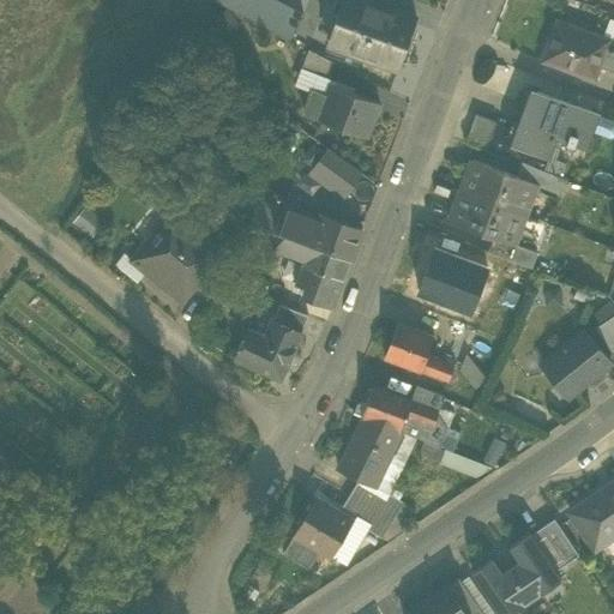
[(214,0),(277,34),(290,40),(304,14),(276,0),(214,0)]
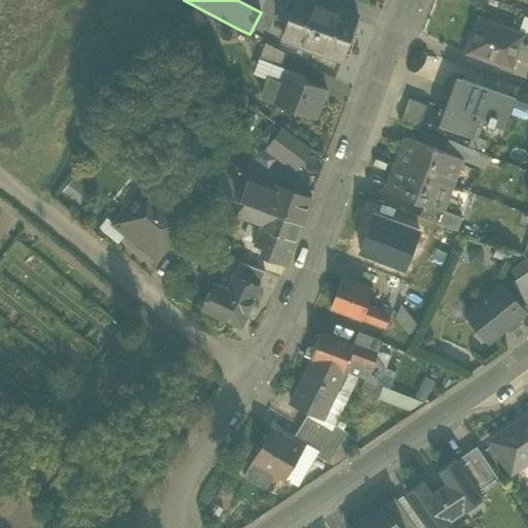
[(295,0),(282,37),(341,59),(358,15),(316,0),(295,0)]
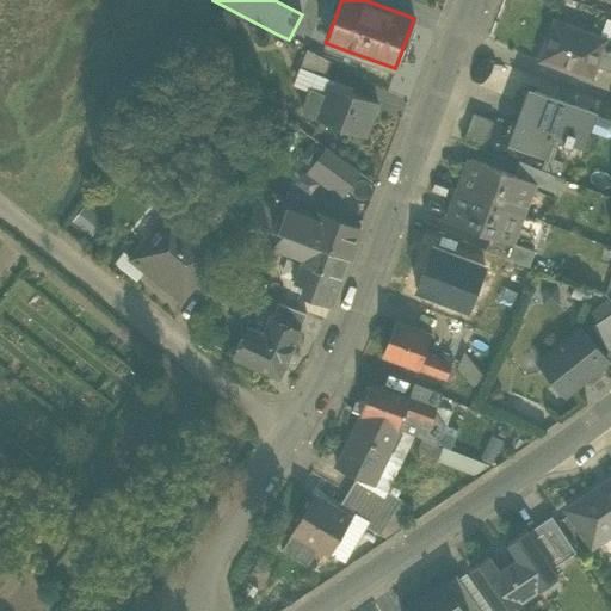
[(610,69),(610,41),(554,19),(545,43),(542,42),(537,55),(541,56),(539,61),(591,80),(597,65),(610,69)]
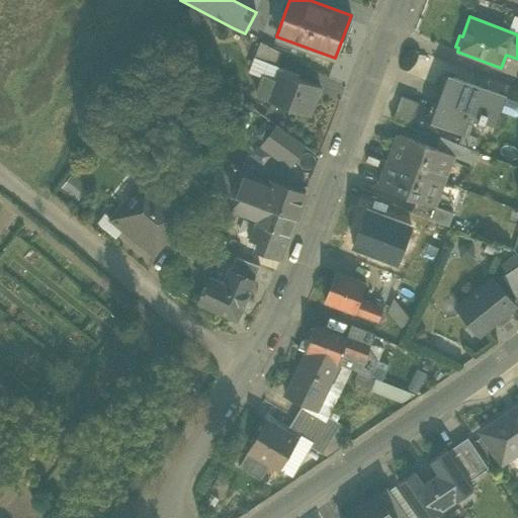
[(254,57),(275,65),(280,53),(260,41),(254,57)]
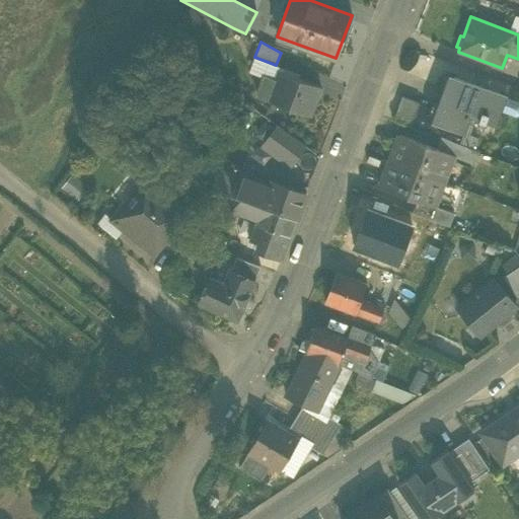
[(280,72),(276,82),(270,100),(269,101),(309,116),(320,86),(280,72)]
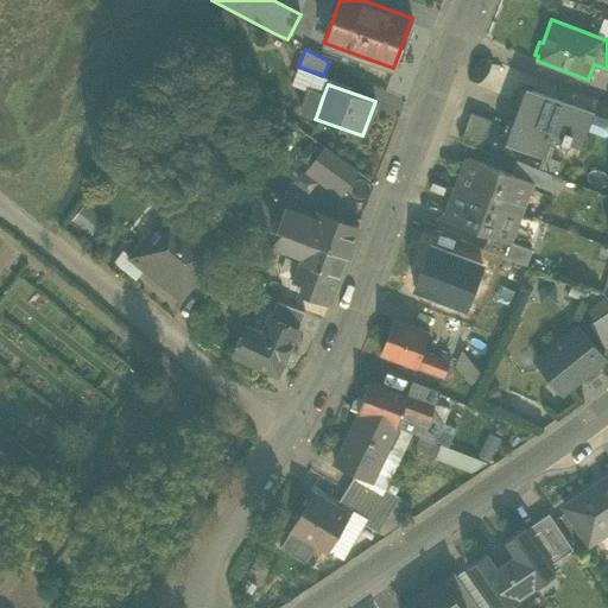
[(521,87),(508,118),(514,119),(526,88),(521,87)]
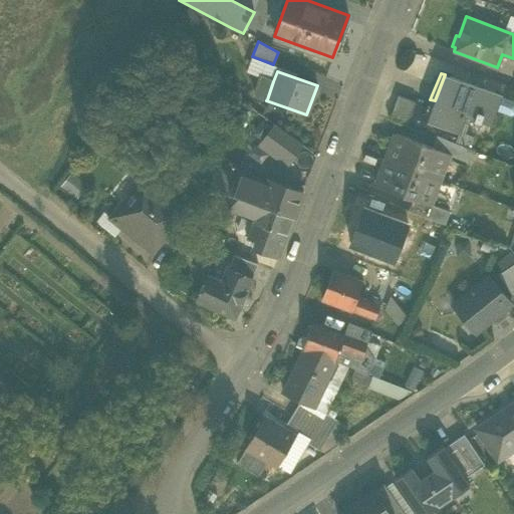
[(491,123),(496,110),(501,95),(445,74),(435,100),(430,99),(423,117),(459,132),(466,112),(476,116),(475,119),(480,122),(481,120),(491,123)]
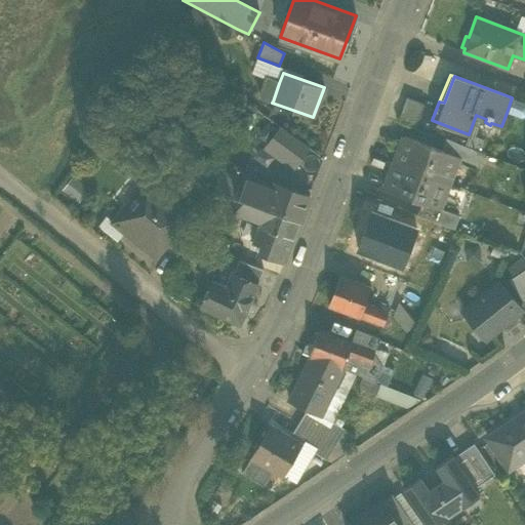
[(260,97),(273,102),(279,83),(267,78),(260,97)]
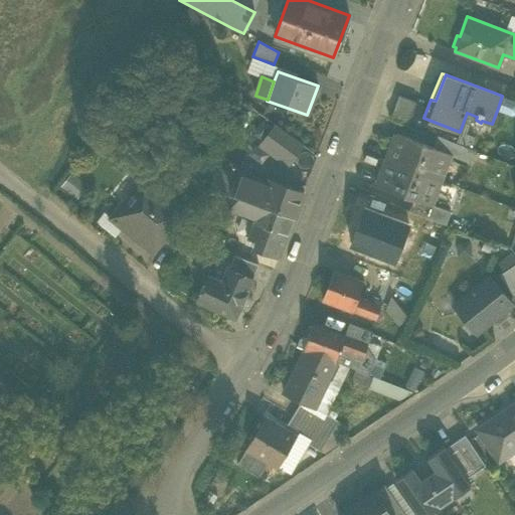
[(390,119),(407,125),(416,103),(398,96),(390,119)]
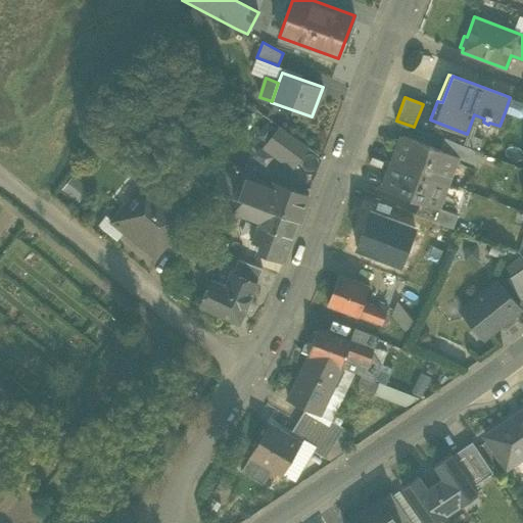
[(522,102),(510,97),(505,112),(520,117),(522,114),(522,102)]
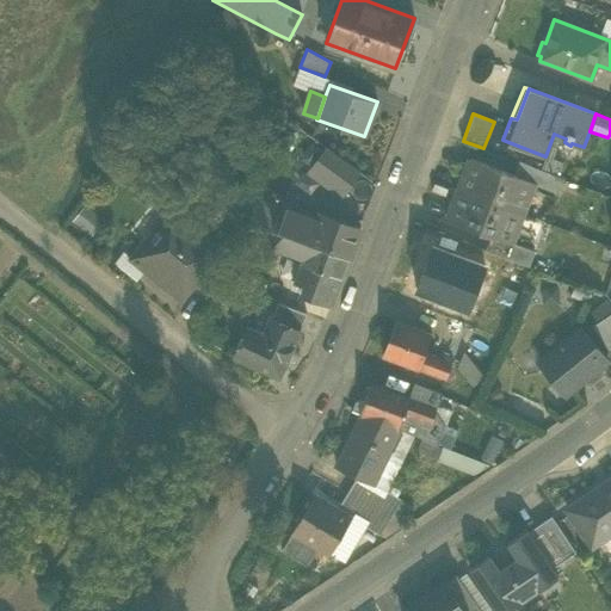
[(326,147),(309,171),(344,196),(360,172),(326,147)]
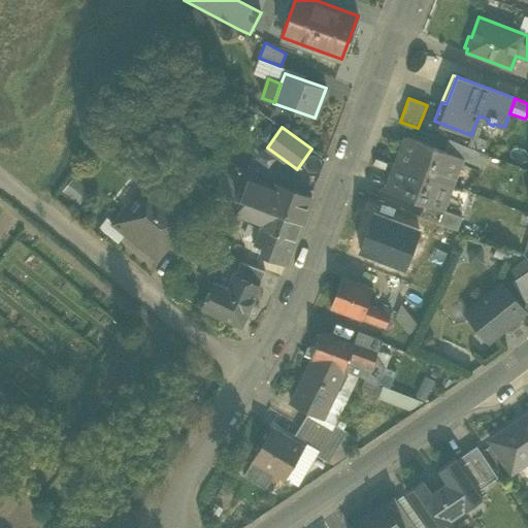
[(406,137),(397,164),(451,185),(461,159),(461,158),(443,151),(406,137)]
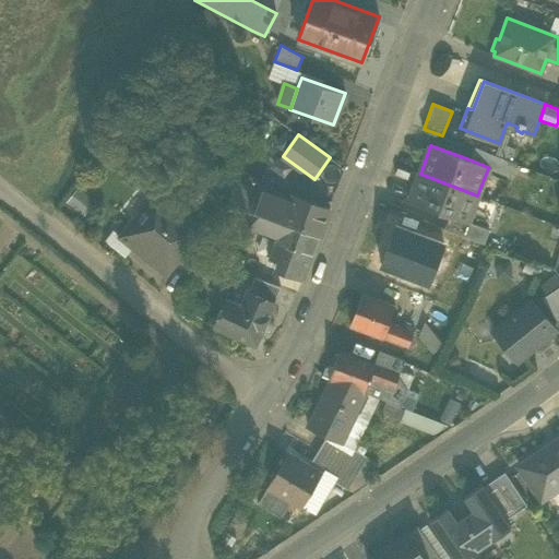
[(488,168),(509,177),(514,163),(474,147),(470,159),(488,167),(488,168)]
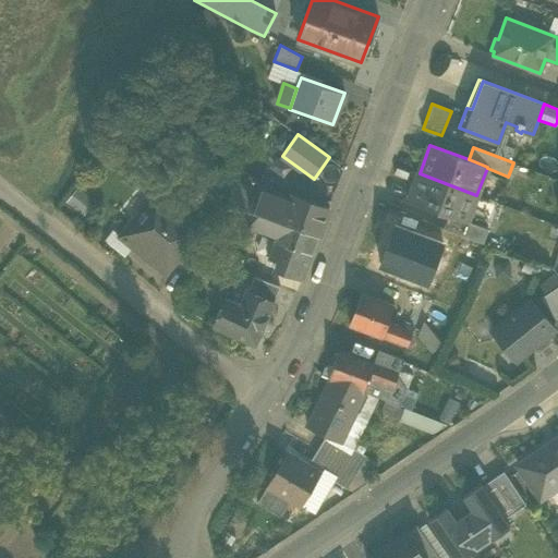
[(466,221),(476,195),(420,173),(409,202),(448,216),(466,223),(466,221)]
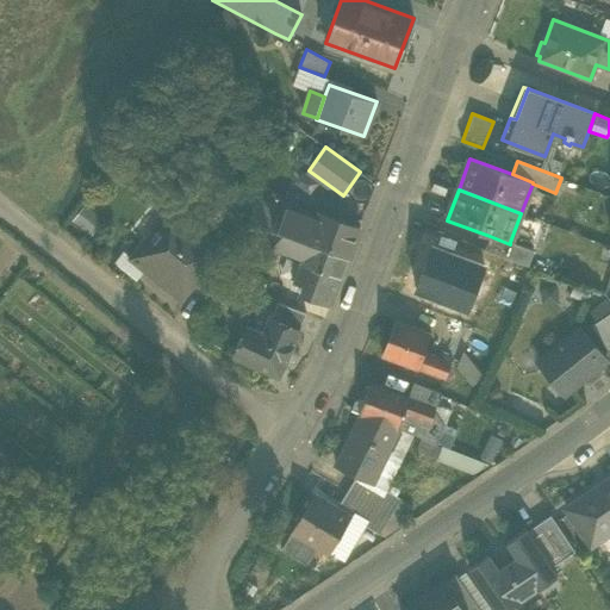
[(228,213),(249,222),(249,221),(256,201),(247,194),(236,191),(228,213)]
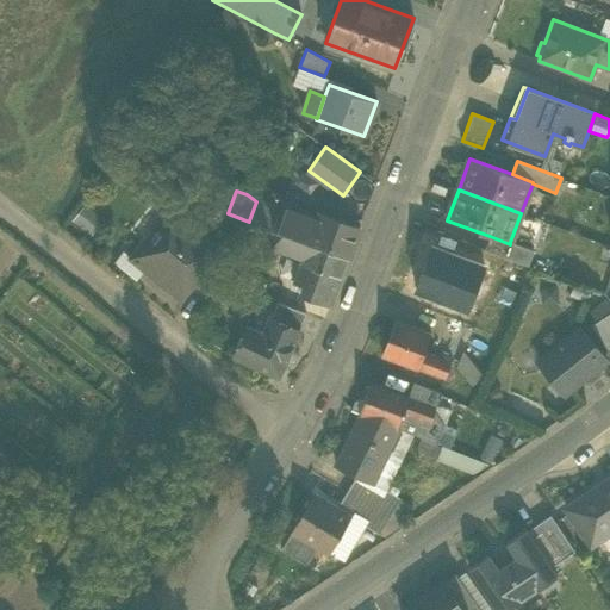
[(256,201),(249,221),(273,230),(280,211),(256,201)]
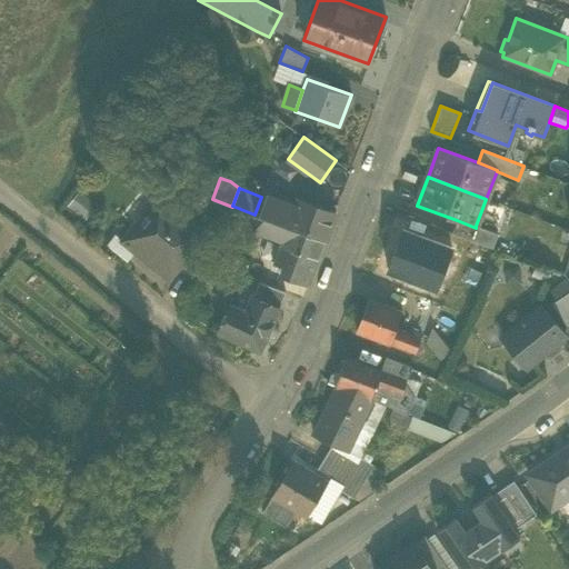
[(86,216),(95,202),(78,191),(69,206),(86,216)]
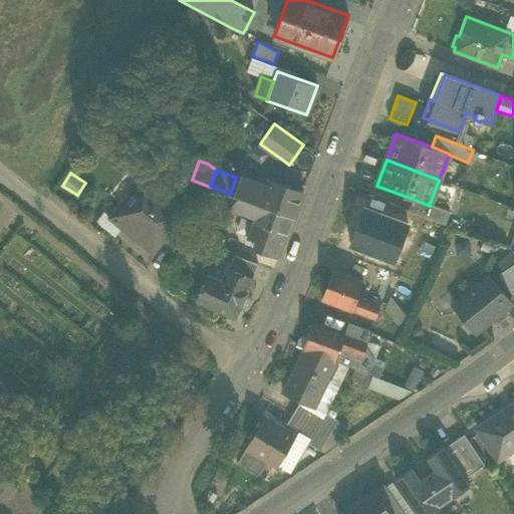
[(230,194),(248,200),(293,217),(294,217),(303,193),(268,180),(267,185),(237,174),(236,178),(230,194)]
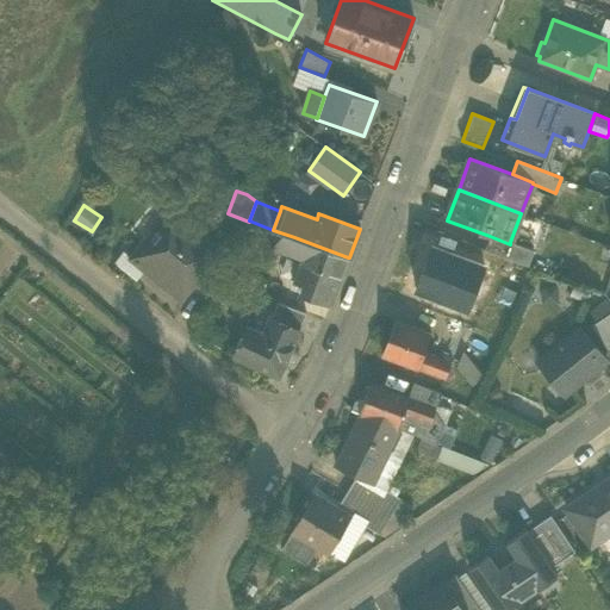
[(145,269),(182,299),(199,279),(195,275),(203,267),(219,246),(211,240),(173,209),(132,259),(145,269)]
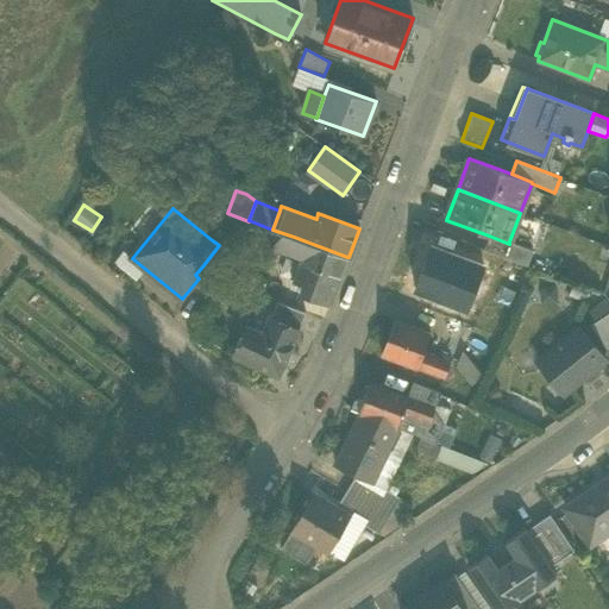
[(267,244),(272,230),(249,220),(249,221),(243,236),(267,244)]
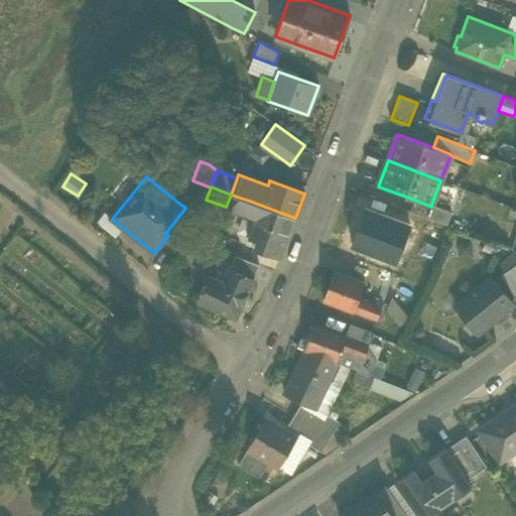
[(174,228),(185,238),(191,226),(202,206),(186,194),(178,203),(185,208),(171,226),(174,228)]
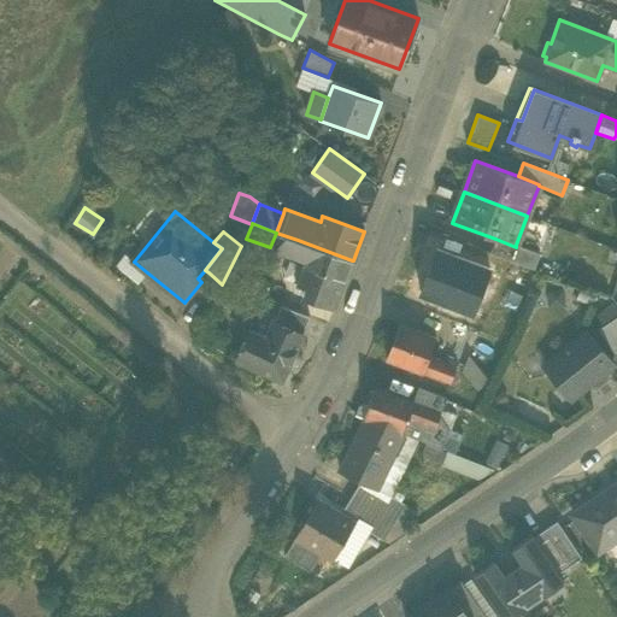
[(298,240),(276,233),(270,247),(286,253),(292,256),(298,240)]
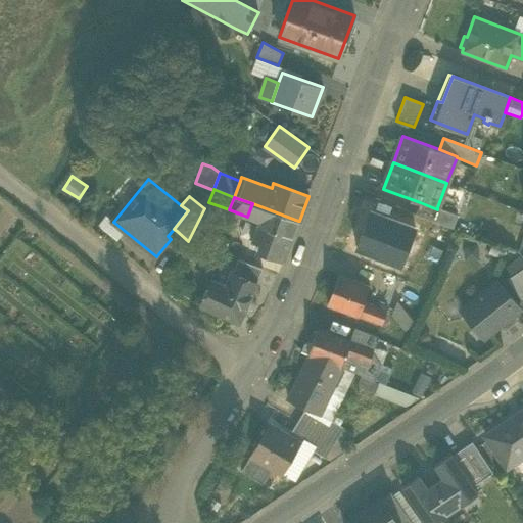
[(381,202),(378,211),(395,218),(398,209),(381,202)]
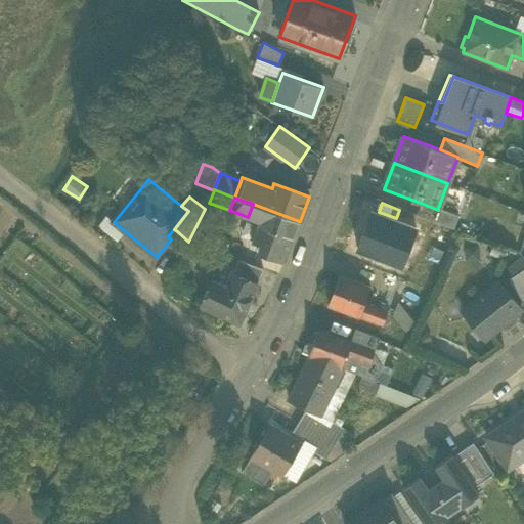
[(417,215),(453,228),(459,216),(438,208),(438,210),(421,203),(417,215)]
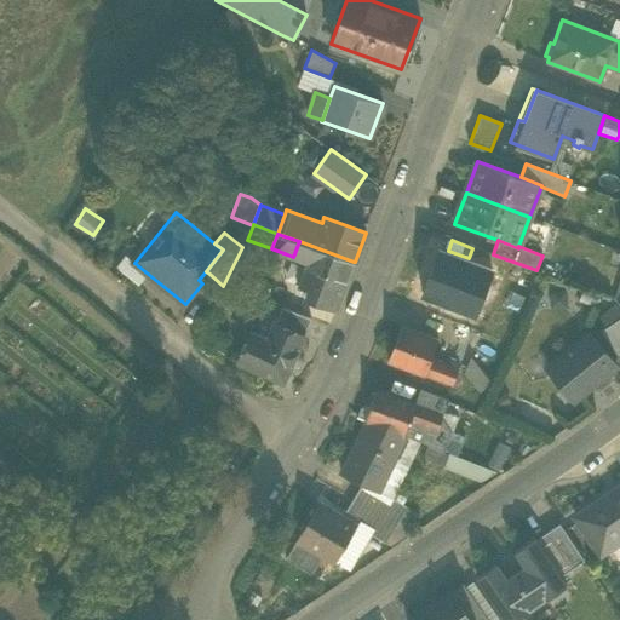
[(336,311),(354,262),(299,241),(293,257),(308,262),(303,273),(298,287),(309,291),(316,293),(313,302),(336,311)]
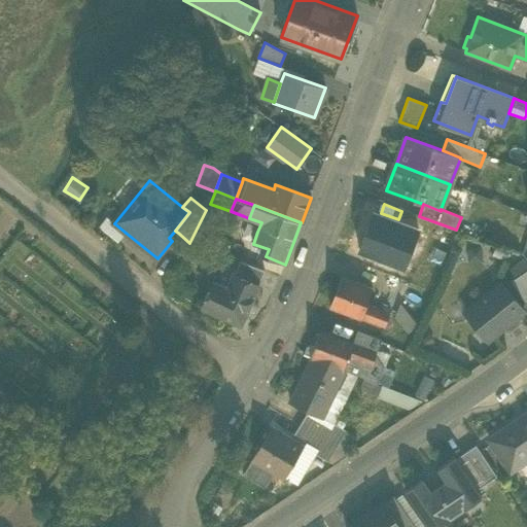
[(419,230),(374,212),(358,250),(403,267),(419,230)]
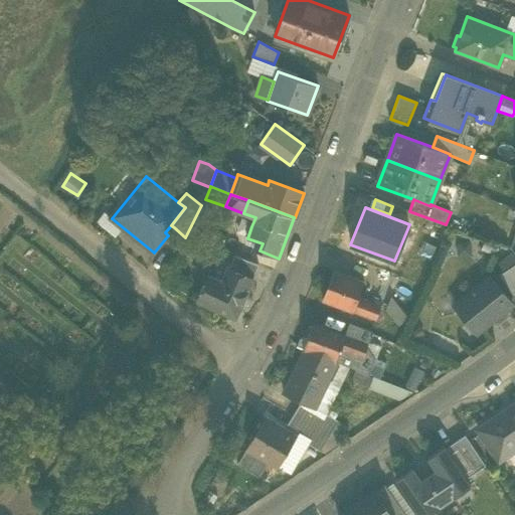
[(255,217),(243,213),(238,211),(234,220),(251,226),(255,217)]
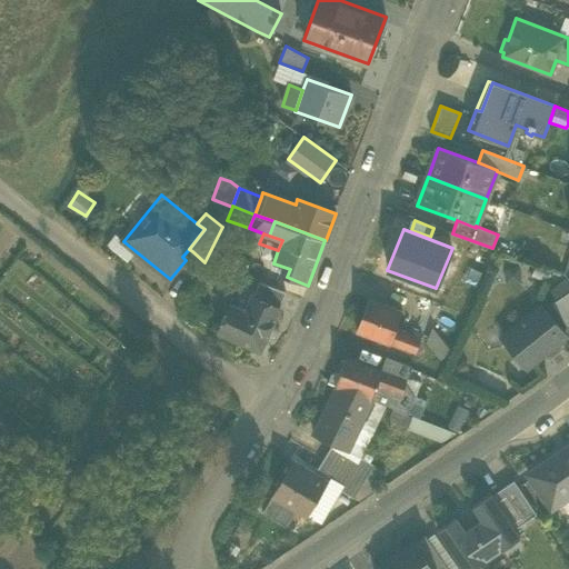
[(127,261),(136,251),(123,241),(116,235),(108,246),(127,261)]
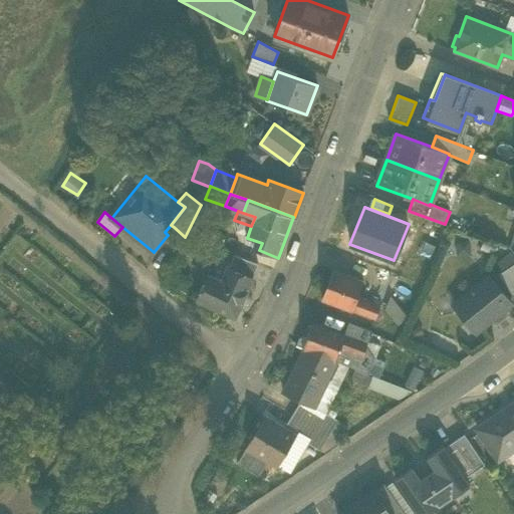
[(513,220),(484,212),(478,231),(510,240),(513,225),(513,220)]
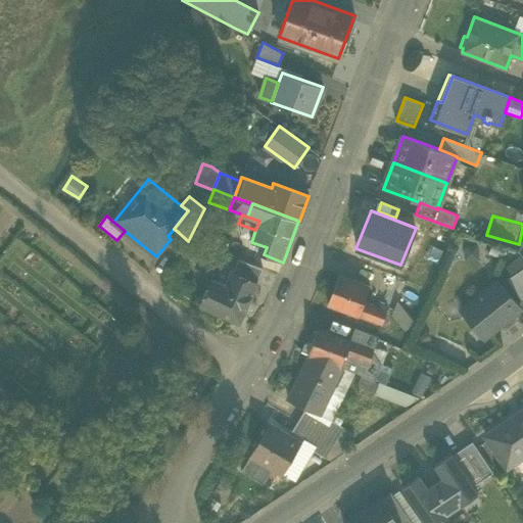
[(171,239),(177,231),(174,229),(168,236),(171,239)]
